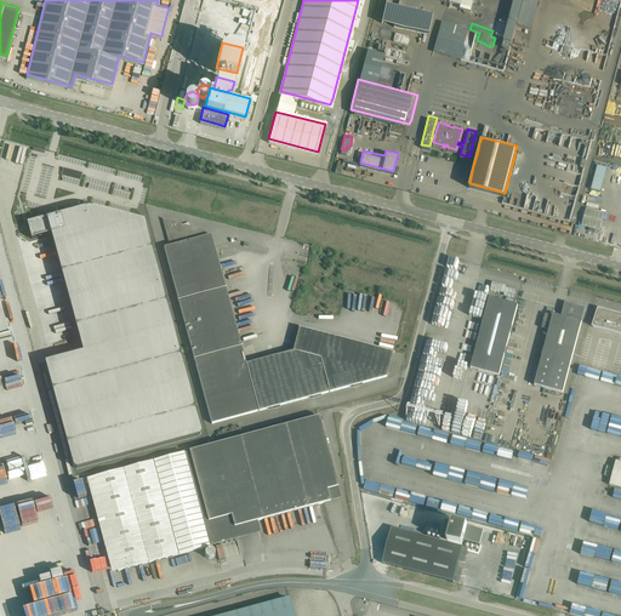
[(613,163),(602,160),(597,182),(607,184),(613,163)]
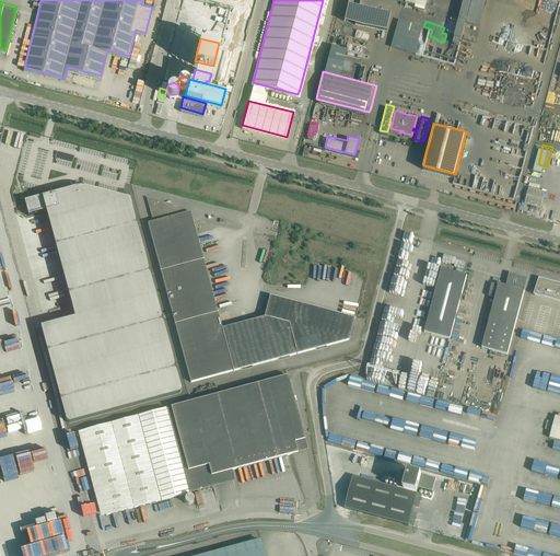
[(73,184),(24,197),(28,212),(46,207),(74,313),(41,323),(66,417),(68,419),(179,389),(182,386),(155,289),(130,195),(89,184),(86,184),(84,183),(82,183),(80,183),(78,184),(76,184),(73,184)]
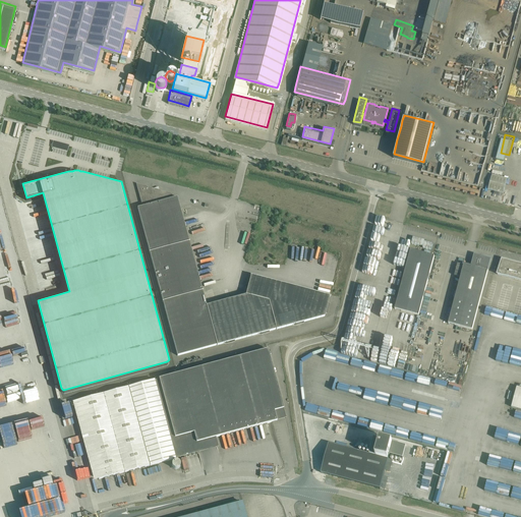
[(503,189),(507,174),(491,170),(487,185),(503,189)]
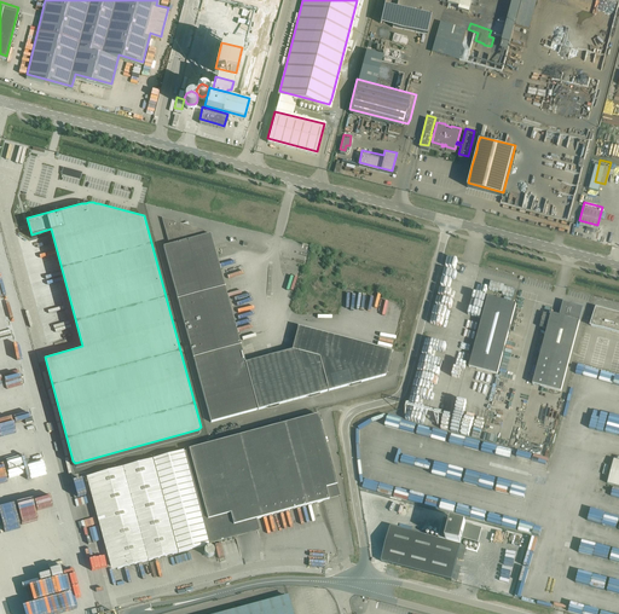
[(204,231),(203,225),(162,213),(169,241),(163,242),(165,248),(210,418),(386,371),(392,347),(298,323),(291,346),(246,358),(226,288),(210,230),(204,231)]
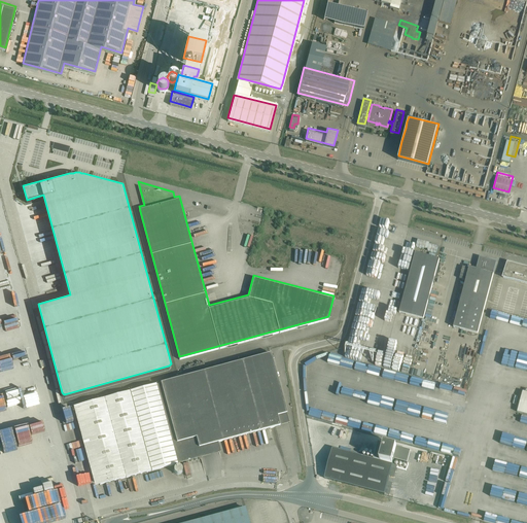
[(436,249),(438,243),(429,240),(429,239),(418,236),(416,242),(428,245),(427,246),(436,249)]
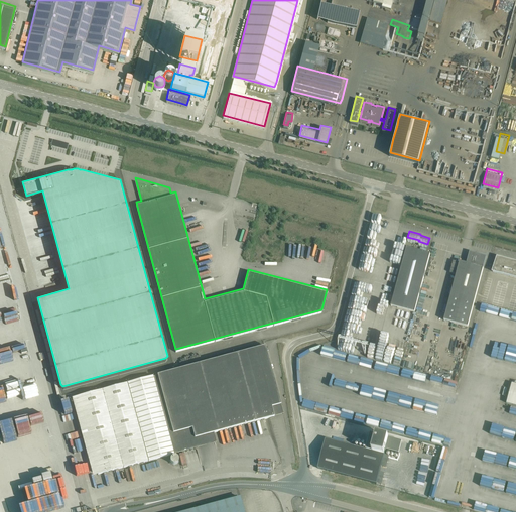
[(414,308),(430,250),(405,243),(390,302),(414,308)]
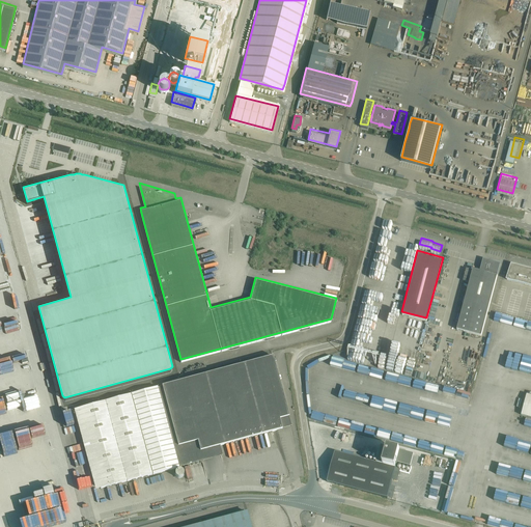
[(481,332),(500,259),(483,254),(480,267),(473,265),(456,326),(481,332)]
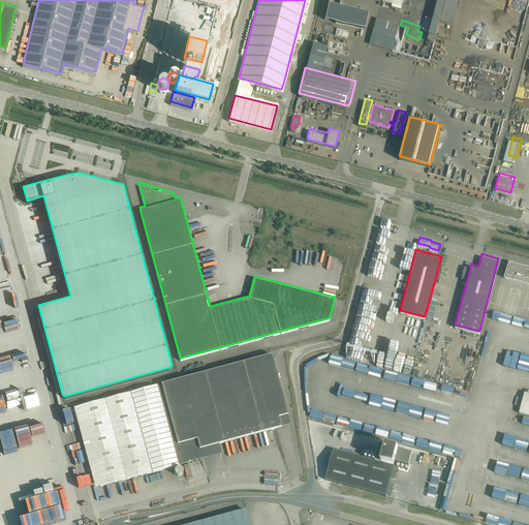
[(528,264),(509,258),(507,265),(508,266),(507,267),(505,274),(528,280),(528,264)]
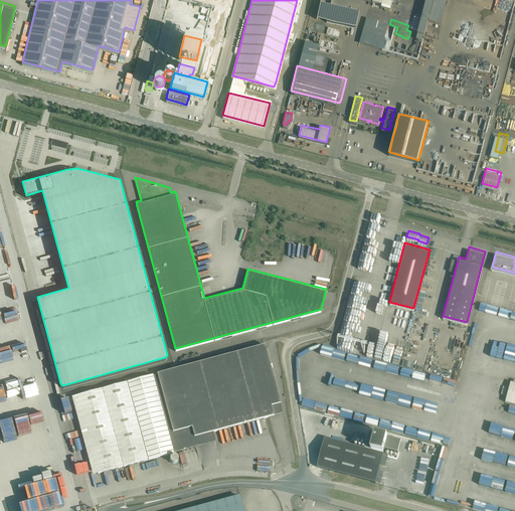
[(265,341),(156,370),(171,430),(191,423),(194,434),(213,429),(274,412),(271,402),(281,399),(265,341)]
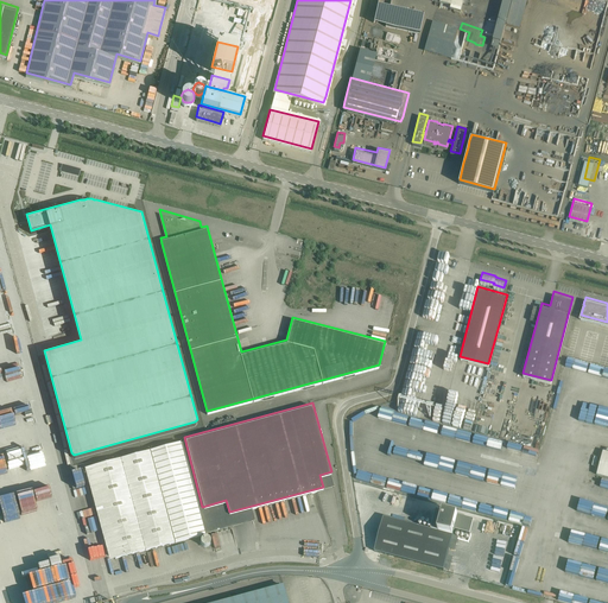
[(526,416),(521,433),(533,437),(538,419),(526,416)]
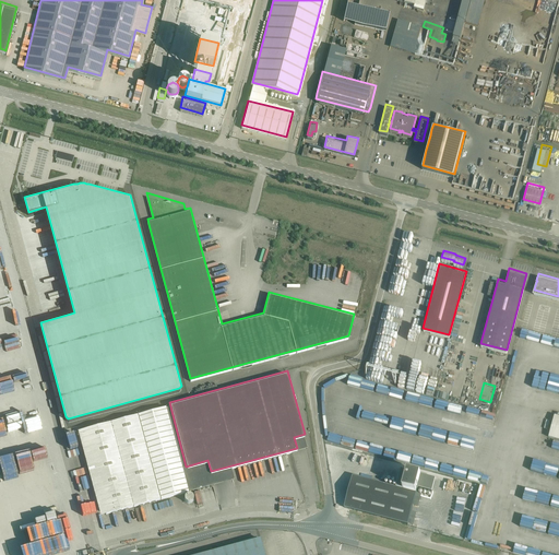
[(106,510),(192,487),(169,402),(83,426),(106,510)]
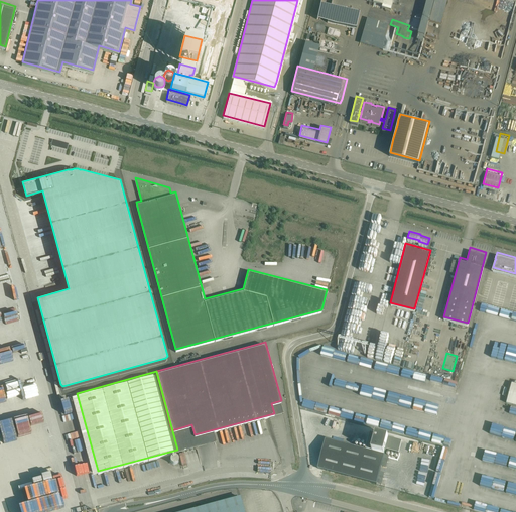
[(515,401),(515,380),(512,379),(506,399),(515,401)]
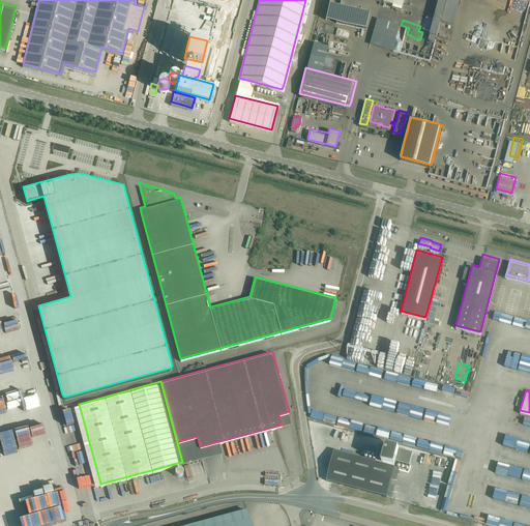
[(19,426),(10,428),(16,446),(23,445),(19,426)]
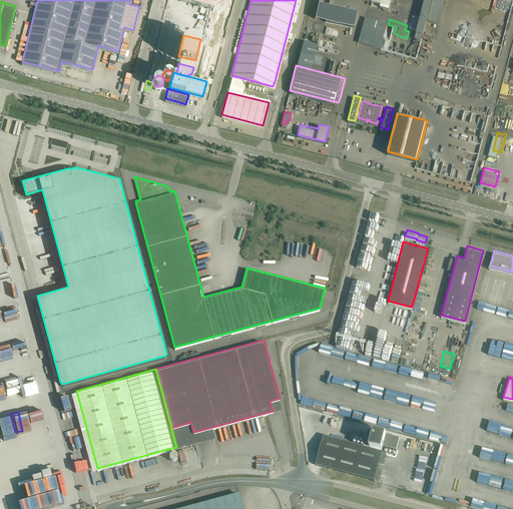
[(40,412),(34,414),(38,427),(49,424),(48,418),(42,419),(40,412)]
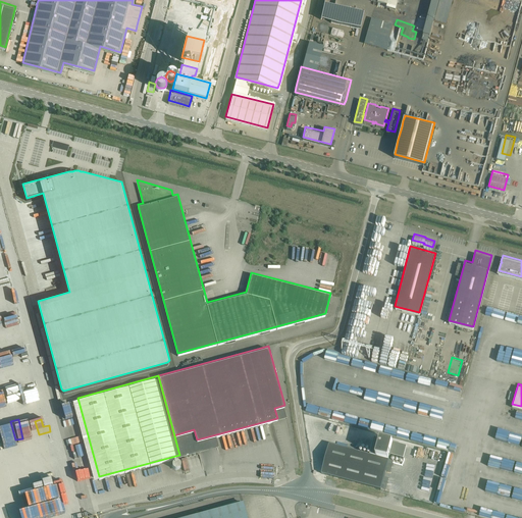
[(403,455),(407,443),(374,433),(370,451),(329,439),(325,453),(326,453),(321,470),(380,485),(389,451),(403,455)]
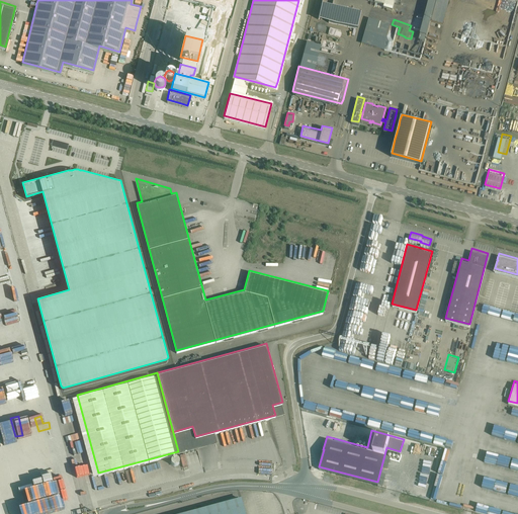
[(434,447),(415,442),(403,486),(422,492),(434,447)]
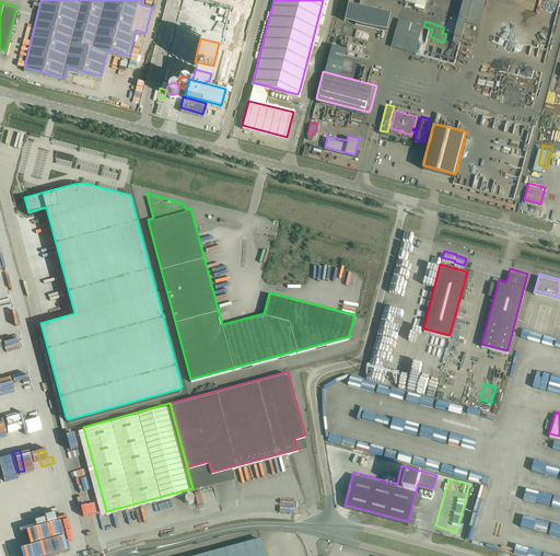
[(524,536),(521,548),(529,551),(533,539),(524,536)]
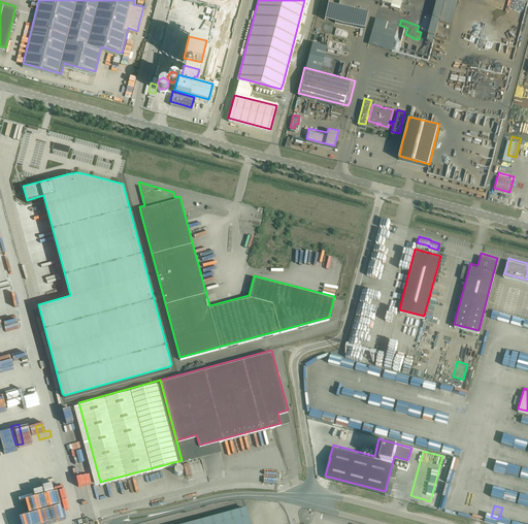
[(250,523),(249,516),(246,511),(213,519),(212,516),(207,517),(207,520),(194,523),(250,523)]
